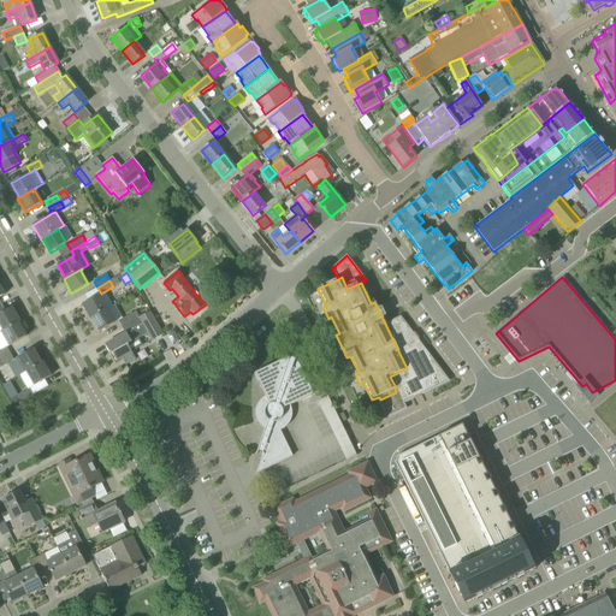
[(106,309),(99,295),(82,304),(90,319),(92,318),(106,309)]
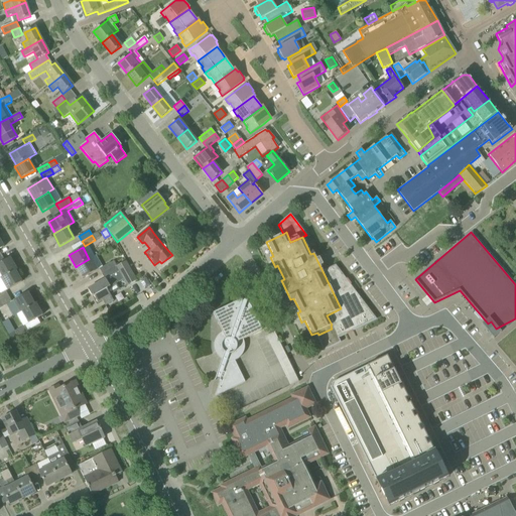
[(0,263),(0,278),(3,277),(15,270),(16,270),(10,258),(0,263)]
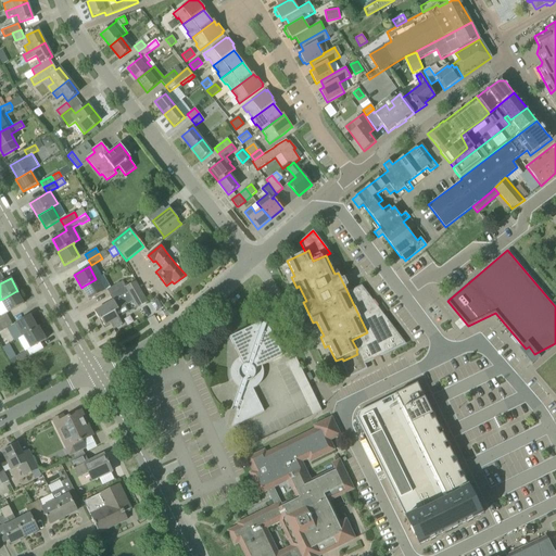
[(96,279),(83,287),(90,300),(105,291),(98,278),(96,279)]
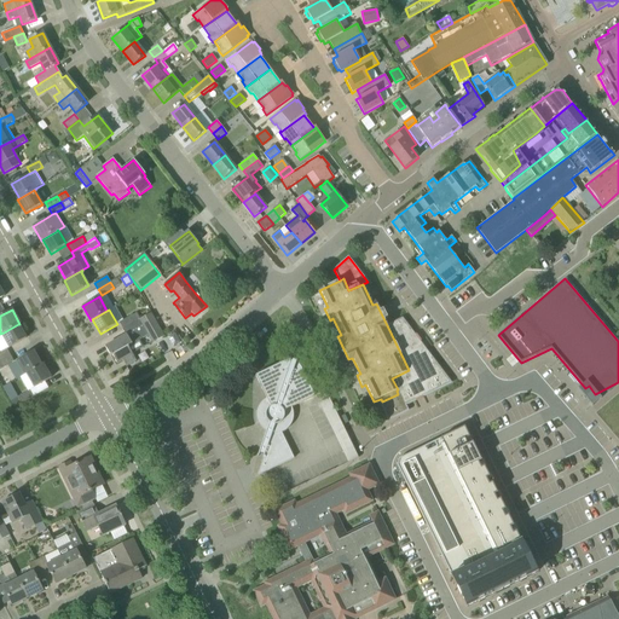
[(152,343),(154,342),(163,337),(150,313),(139,319),(123,329),(122,329),(126,335),(105,347),(111,357),(113,356),(117,364),(122,360),(126,366),(137,360),(128,347),(132,345),(132,346),(140,342),(139,340),(149,335),(152,343)]
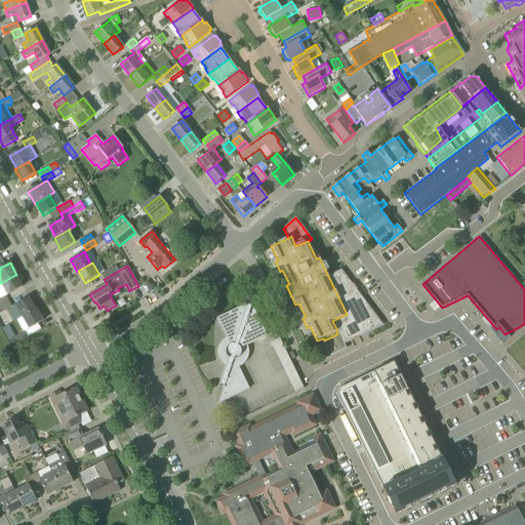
[(105,279),(115,273),(112,268),(102,274),(105,279)]
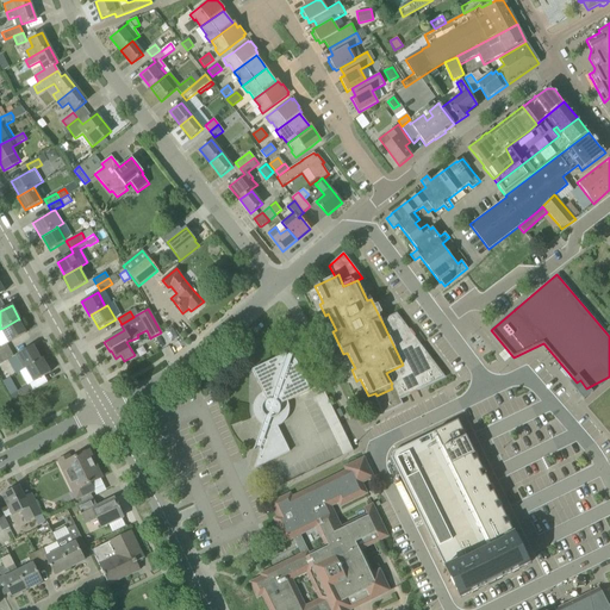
[(381,321),(403,365),(427,353),(397,313),(381,321)]
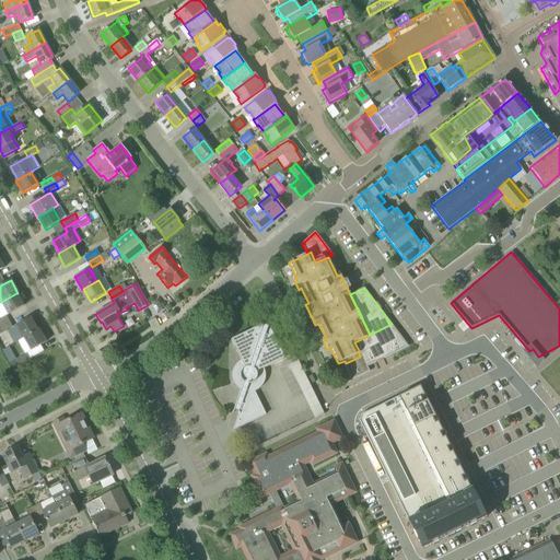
[(3,301),(0,302),(8,315),(23,306),(16,293),(3,301)]
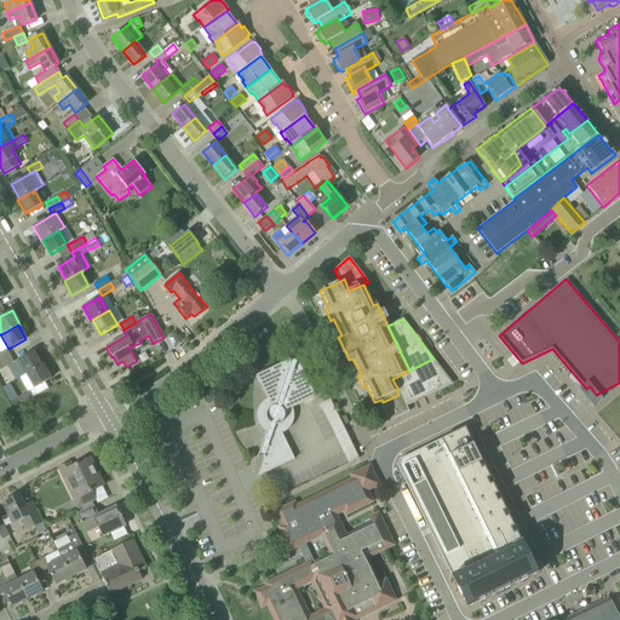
[(168,337),(173,348),(182,343),(176,333),(168,337)]
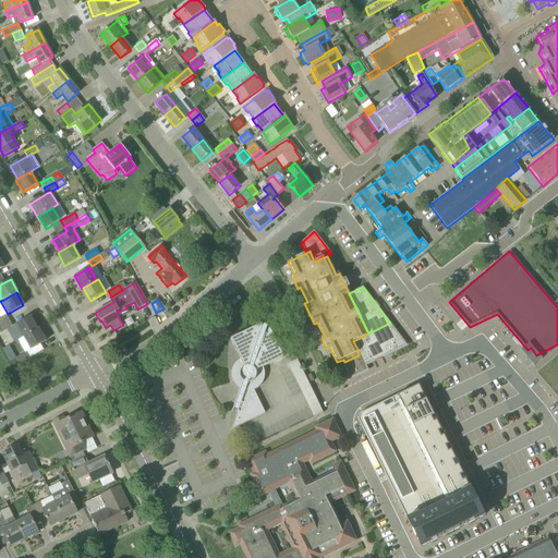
[(1,318),(0,317),(0,326),(10,320),(7,315),(1,318)]
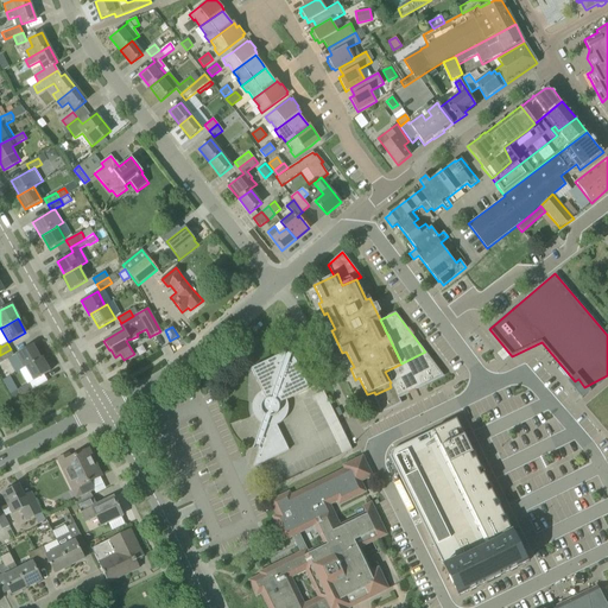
[(33,344),(17,354),(24,368),(40,359),(33,344)]
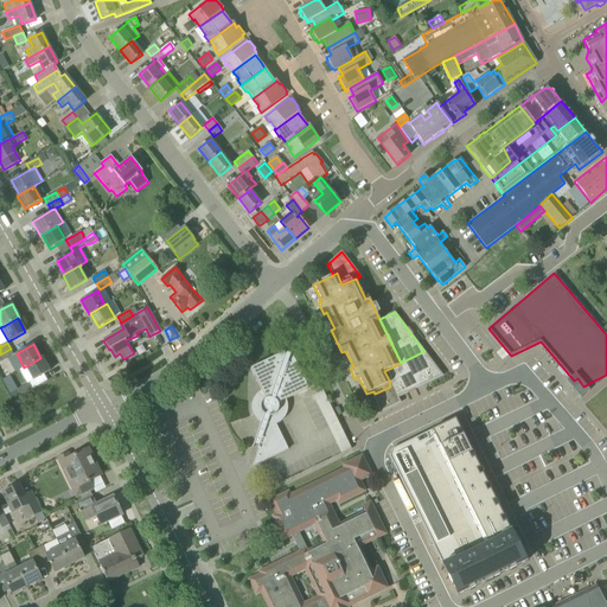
[(0,362),(14,355),(11,349),(0,355),(0,362)]
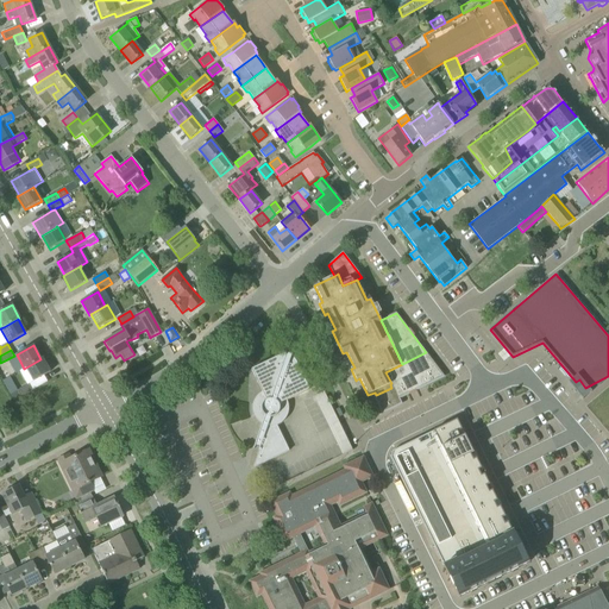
[(253,468),(255,468),(259,465),(289,451),(278,431),(277,426),(281,424),(284,421),(287,418),(288,414),(289,410),(289,406),(288,405),(288,402),(287,401),(309,390),(303,377),(293,355),(287,352),(256,368),(252,369),(251,370),(263,394),(261,396),(257,399),(256,402),(255,406),(252,405),(251,407),(251,408),(251,410),(251,413),(252,414),(252,416),(256,415),(257,418),(259,421),(262,422),(253,449),(259,451),(253,468)]
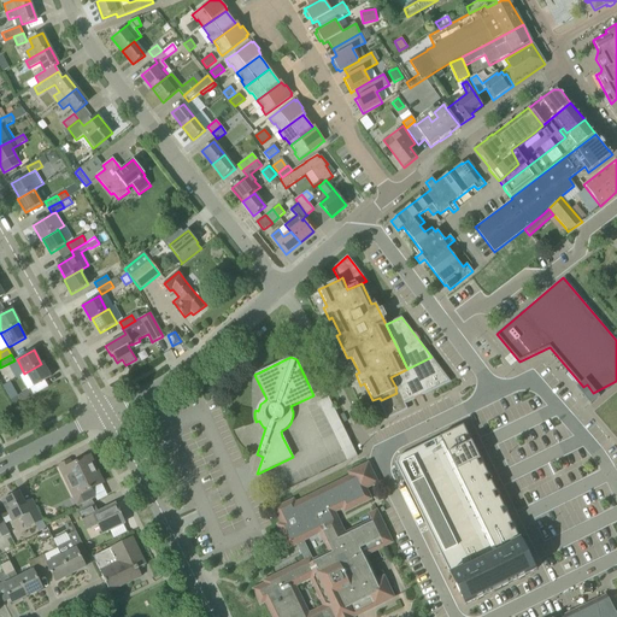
[(378,401),(387,418),(407,409),(405,404),(413,399),(413,398),(421,394),(422,395),(450,382),(432,357),(407,369),(391,377),(397,388),(395,389),(397,393),(381,400),(378,401)]
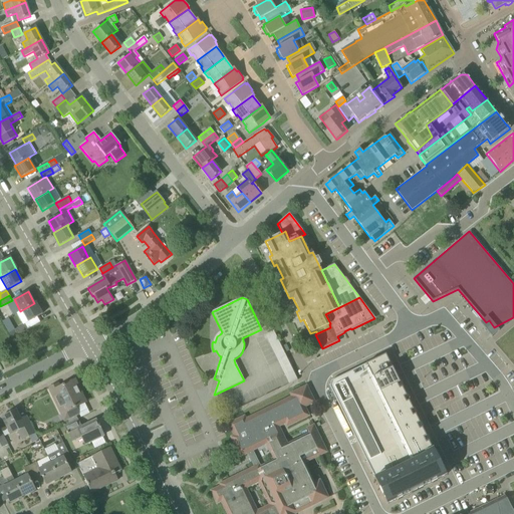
[(35,302),(34,303),(20,311),(17,313),(24,324),(9,333),(12,338),(28,329),(25,324),(42,314),(35,302)]
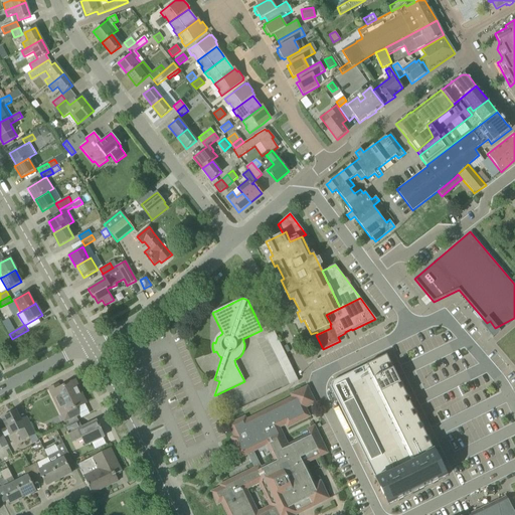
[(298,382),(274,332),(266,335),(290,386),(298,382)]
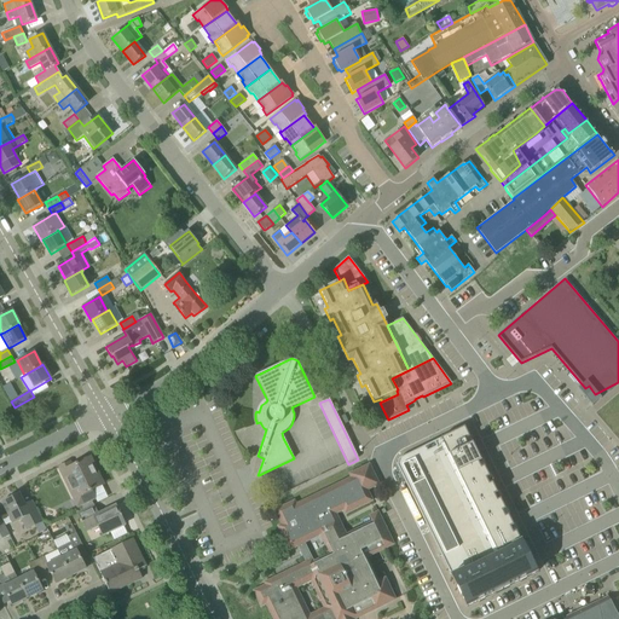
[(516,533),(513,526),(508,516),(504,510),(501,501),(497,493),(492,484),(489,478),(484,468),(481,461),(473,444),(469,437),(464,427),(399,460),(397,466),(467,607),(536,573),(528,559),(516,533)]
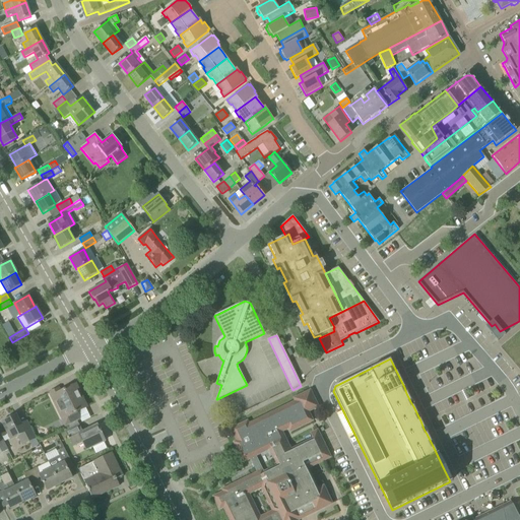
[(79,418),(76,412),(85,407),(79,395),(80,394),(75,384),(60,392),(59,388),(50,393),(65,426),(66,426),(77,420),(79,418)]
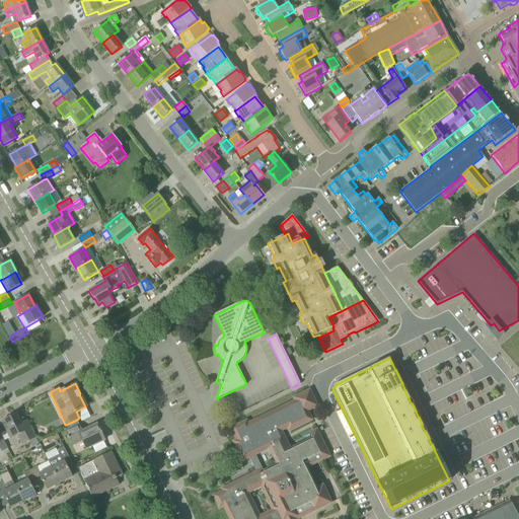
[(294,518),(294,517),(296,515),(296,516),(312,508),(313,512),(328,504),(322,492),(321,492),(321,491),(317,493),(304,466),(316,460),(317,462),(318,461),(323,459),(322,457),(328,454),(327,453),(324,447),(325,447),(325,446),(322,440),(316,429),(310,433),(312,438),(289,449),(288,449),(280,432),(288,428),(289,431),(312,420),(308,411),(317,406),(309,389),(293,397),(294,400),(248,423),(247,420),(230,428),(236,440),(233,441),(242,461),(250,457),(256,471),(221,489),(222,491),(213,496),(219,508),(223,507),(228,518),(294,518)]
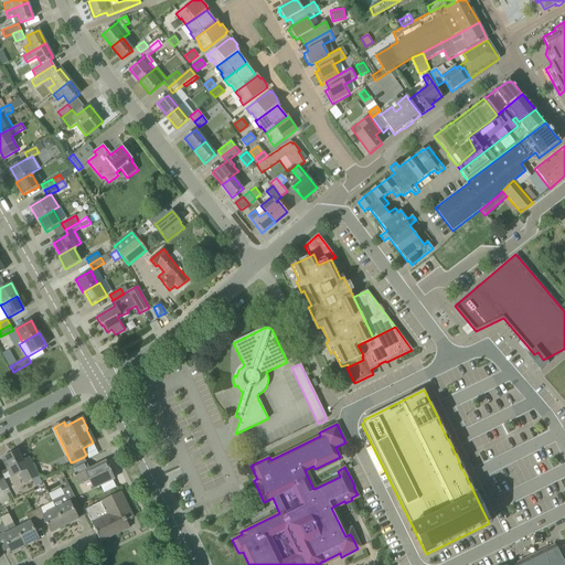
[(2,459),(11,478),(19,473),(23,483),(39,476),(30,457),(22,460),(18,450),(2,459)]
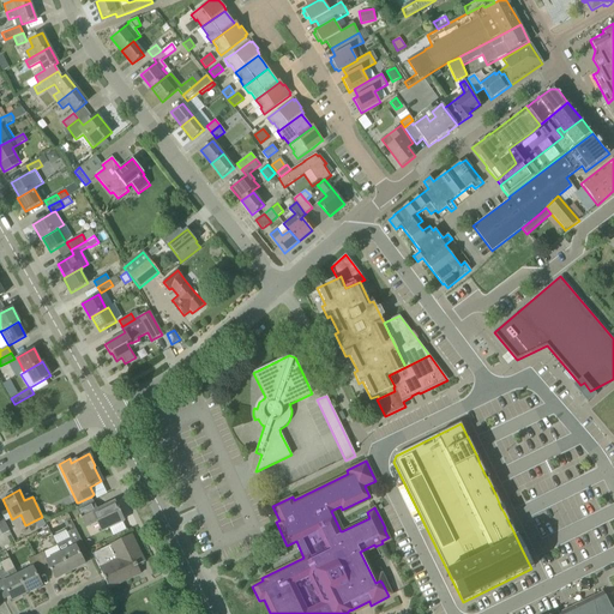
[(91,497),(78,503),(80,507),(94,501),(91,497)]
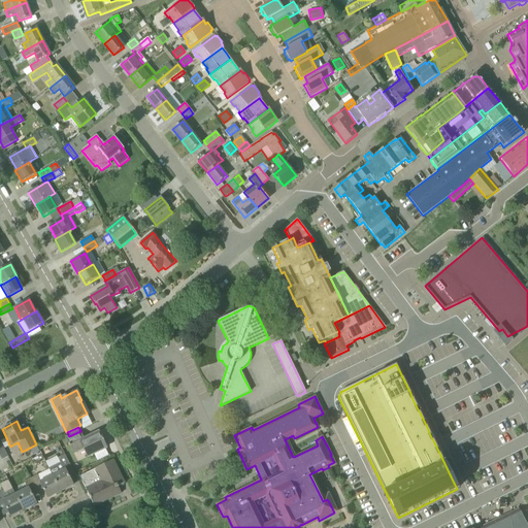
[(69,436),(66,438),(69,446),(70,446),(74,454),(85,449),(88,457),(106,448),(102,440),(103,439),(100,431),(83,440),(78,432),(80,432),(80,431),(69,436)]
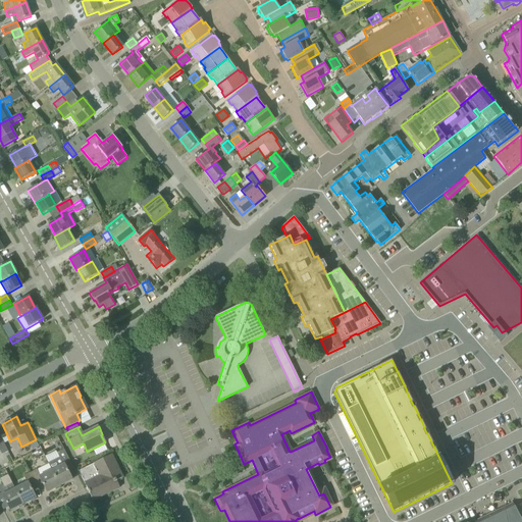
[(74,470),(64,450),(53,455),(55,460),(48,463),(52,471),(59,486),(72,479),(69,473),(74,470)]
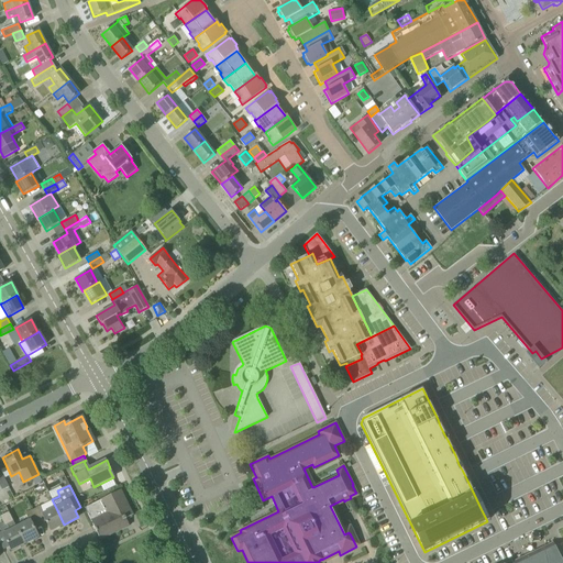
[(121,490),(85,508),(100,540),(130,526),(125,519),(127,519),(127,518),(133,515),(131,510),(130,510),(125,500),(121,490)]
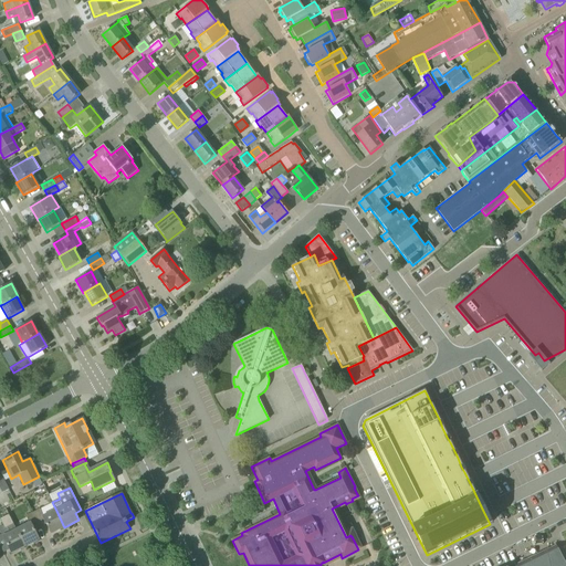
[(40,509),(33,513),(40,527),(46,524),(51,534),(64,527),(56,511),(44,516),(40,509)]
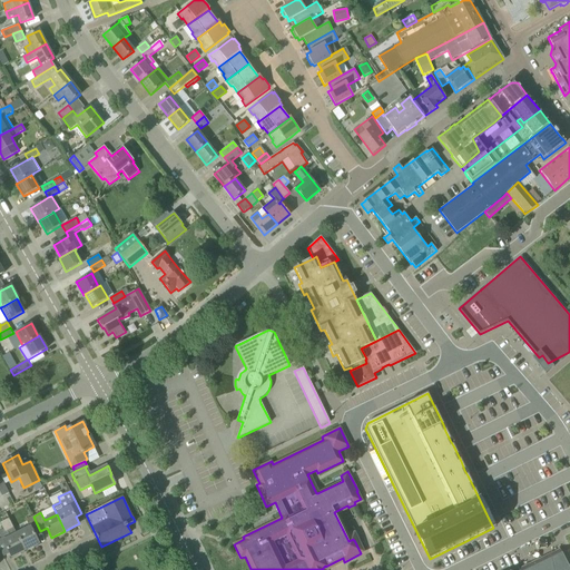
[(30,527),(17,533),(17,534),(26,551),(39,543),(35,533),(40,531),(33,517),(26,520),(30,527)]
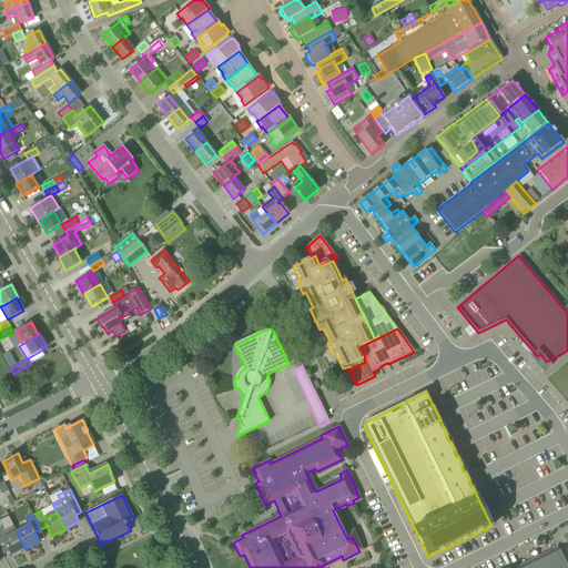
[(4,528),(12,525),(9,517),(1,520),(4,528)]
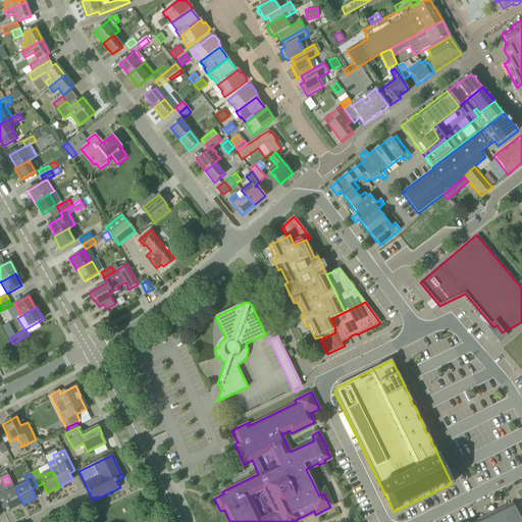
[(4,494),(3,492),(0,493),(0,504),(1,507),(3,510),(9,507),(10,511),(23,505),(15,489),(15,488),(12,483),(6,486),(9,492),(4,494)]
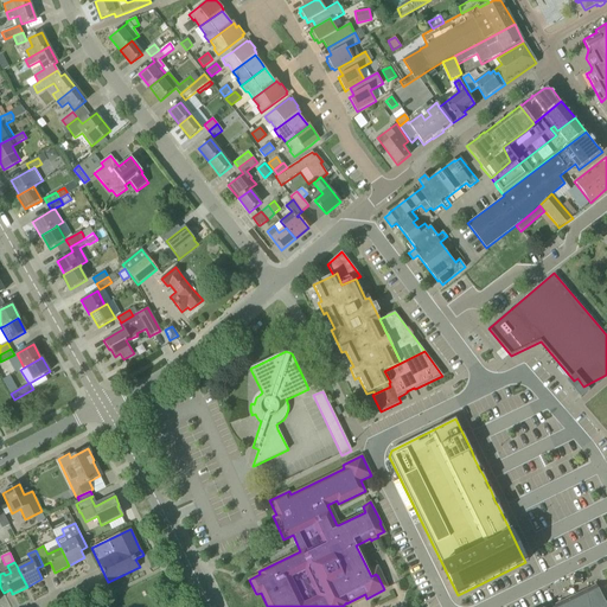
[(606,606),(596,586),(553,606),(606,606)]
